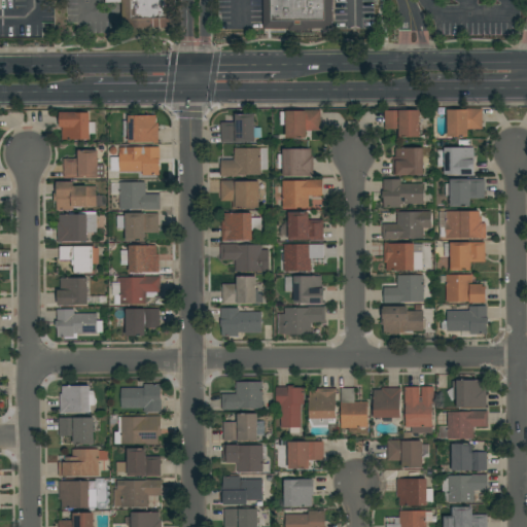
[(175,0),(176,28),(123,29),(123,3),(123,0),(175,0)]
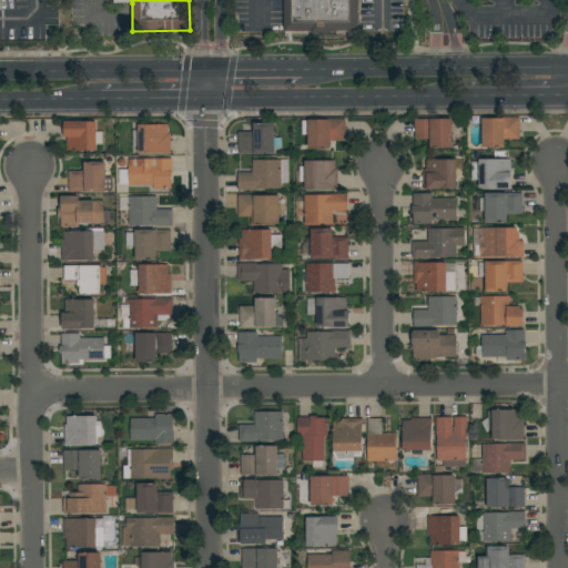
[(358,0),(359,31),(284,31),(284,0),(358,0)]
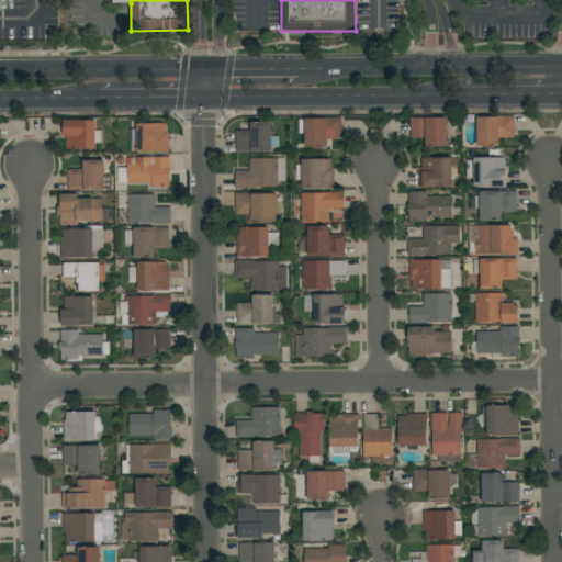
[(515,138),(499,138),(499,146),(478,146),(478,117),(496,116),(515,116),(515,138)]
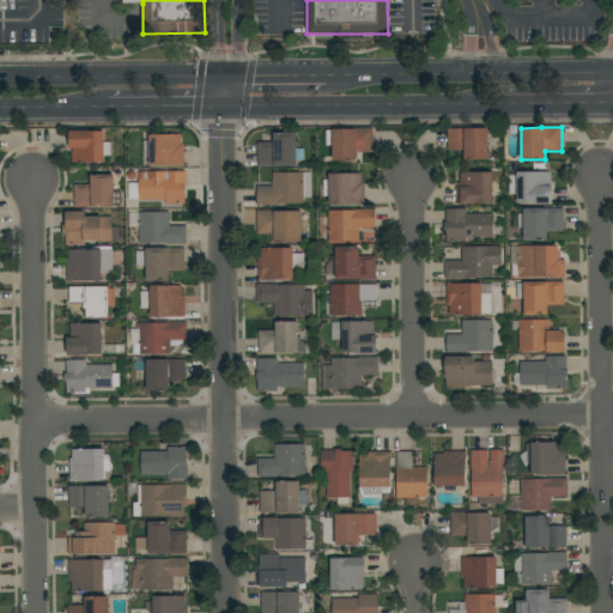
[(374,152),(357,152),(357,161),(333,161),(333,129),(374,128),(374,152)]
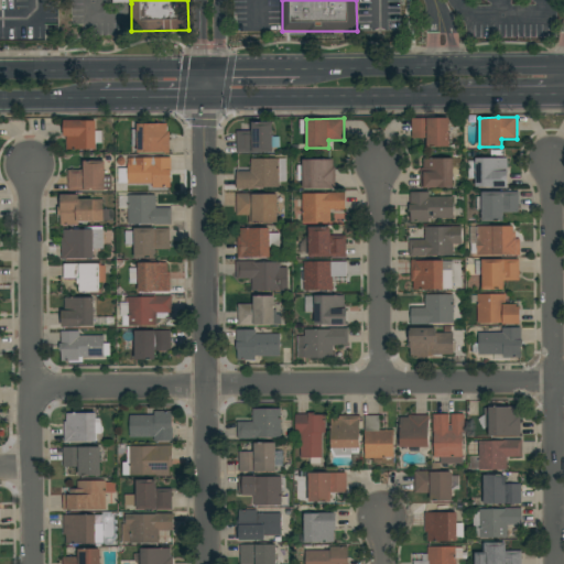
[(427,138),(412,138),(411,118),(449,118),(449,147),(427,147),(427,138)]
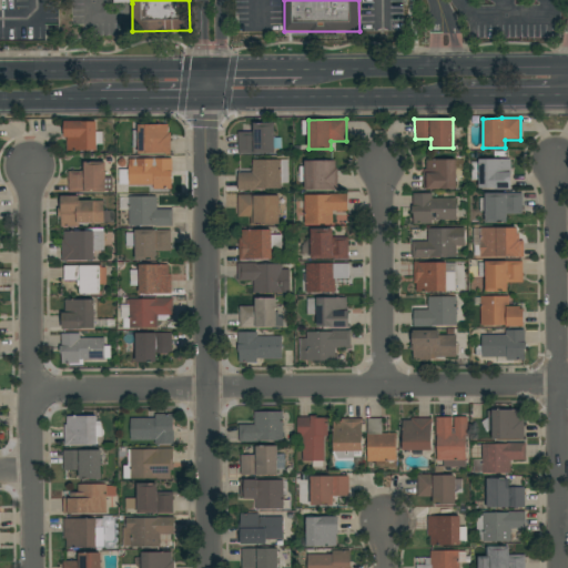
[(81,121),(81,122),(97,122),(97,132),(104,132),(104,144),(98,144),(98,151),(68,151),(67,138),(64,138),(64,121),(81,121)]
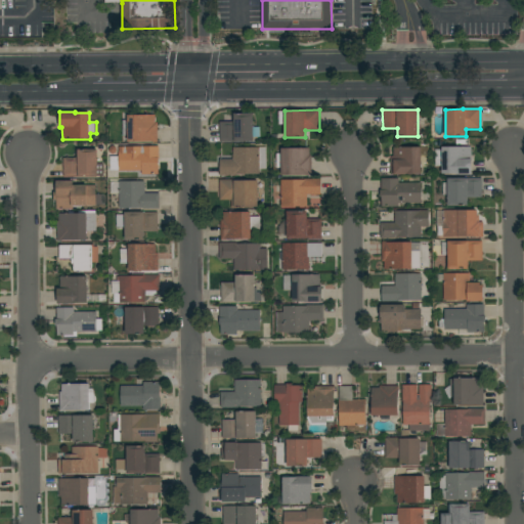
[(220,122),(234,122),(234,114),(254,114),(254,127),(260,127),(260,137),(254,137),(254,141),(220,141),(220,122)]
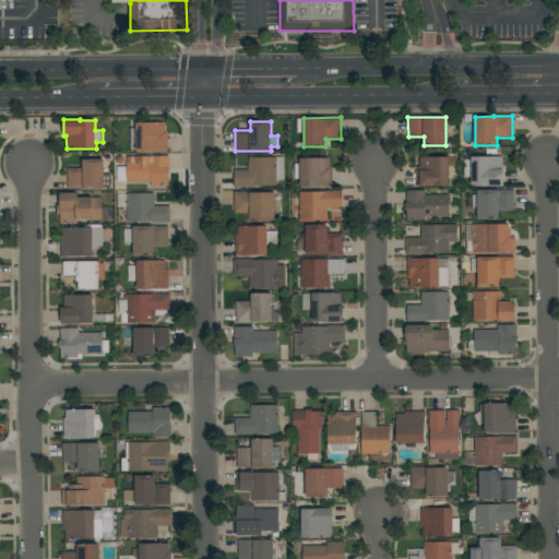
[(166,131),(168,131),(168,152),(163,152),(163,151),(137,151),(137,144),(131,145),(131,129),(137,129),(137,122),(166,122),(166,131)]
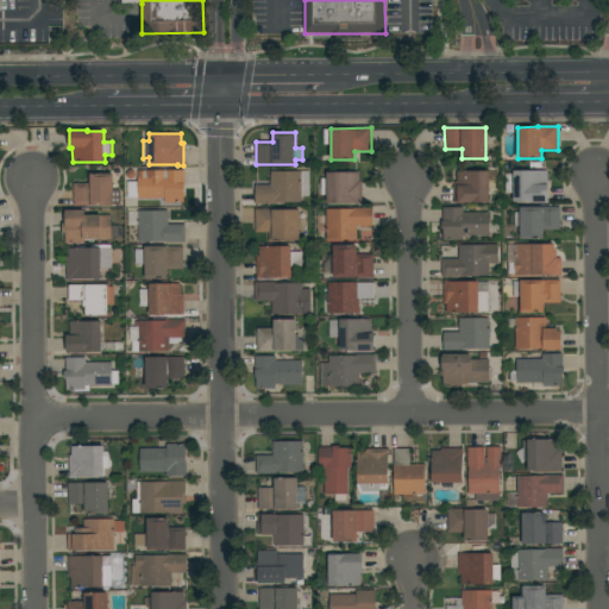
[(138,173),(146,173),(146,175),(164,175),(164,170),(184,170),(186,202),(165,202),(165,199),(138,199),(138,173)]
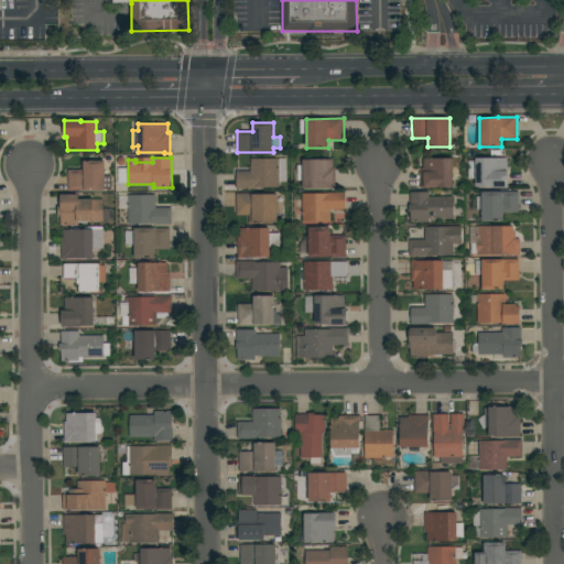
[(468,161),(476,161),(476,158),(508,158),(508,173),(507,173),(507,187),(490,187),(476,187),(476,179),(468,179),(468,161)]
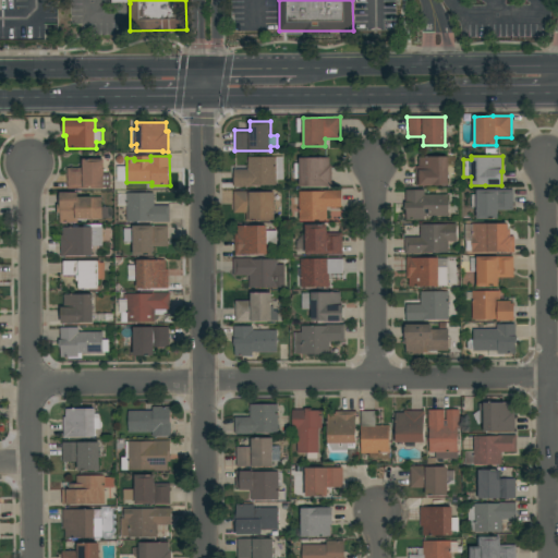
[(234,170),(249,169),(249,157),(283,157),(283,180),(277,180),(277,184),(276,184),(276,185),(234,186),(234,170)]
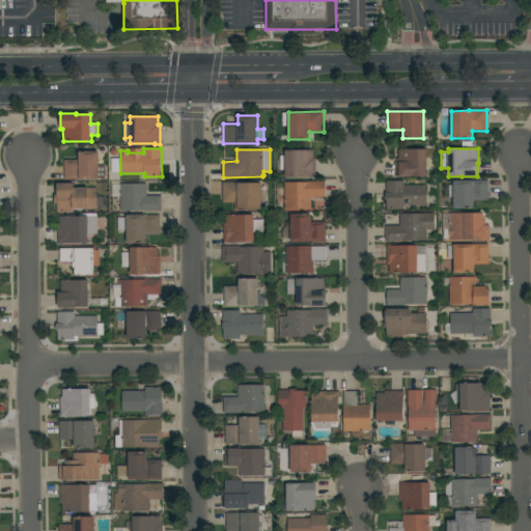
[(435,159),(427,159),(427,176),(396,176),(396,159),(399,159),(398,149),(427,149),(435,149),(435,159)]
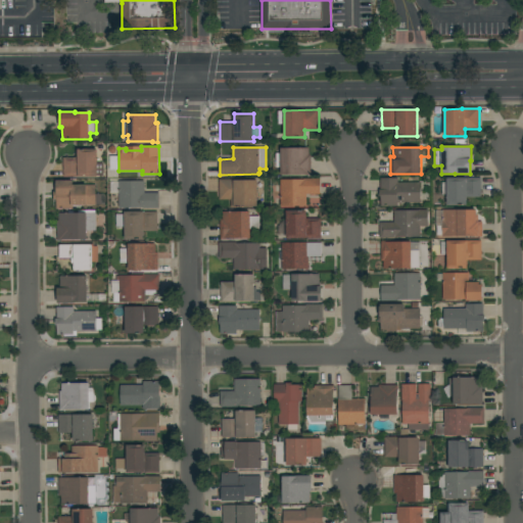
[(310,148),(310,155),(311,155),(311,176),(304,176),(304,175),(282,175),(282,168),(276,168),(276,153),(281,153),(281,148),(310,148)]
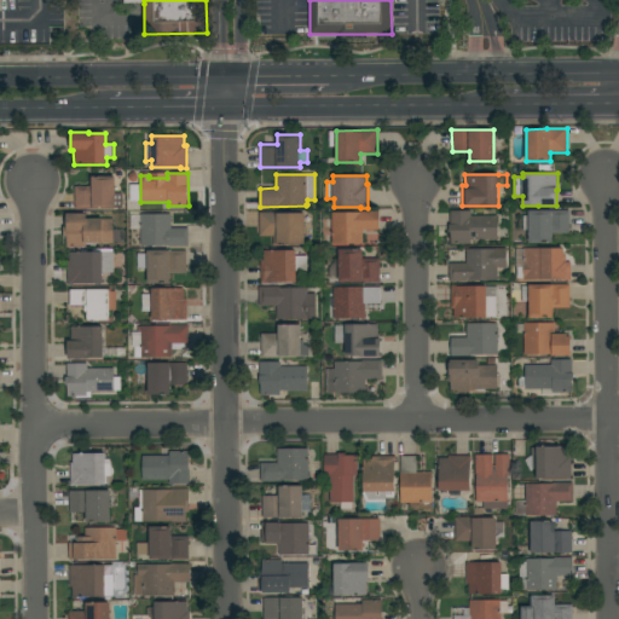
[(116,177),(116,209),(75,209),(75,186),(92,186),(92,177),(116,177)]
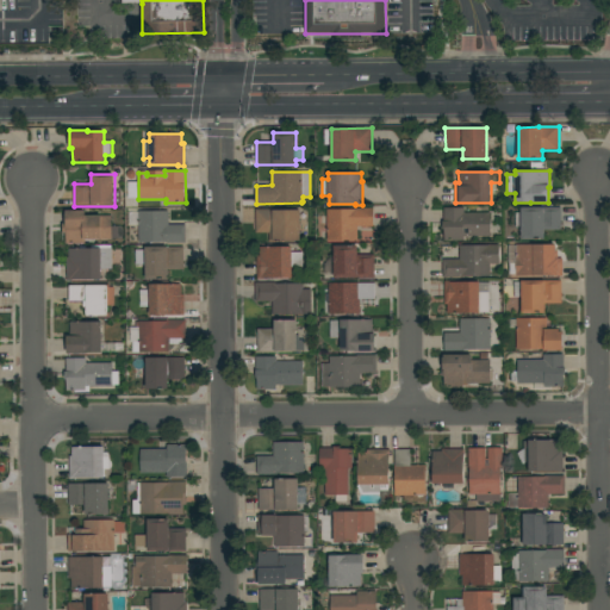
[(354,209),(373,207),(373,226),(358,226),(358,241),(328,241),(327,210),(354,209)]
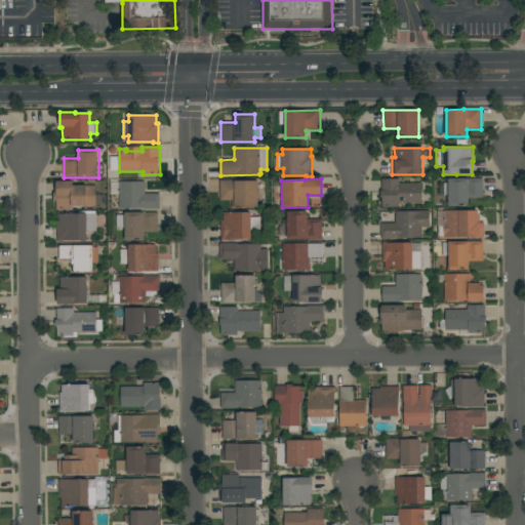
[(382,207),(382,198),(381,198),(380,191),(381,191),(381,178),(400,178),(400,184),(422,183),(422,203),(399,204),(399,207),(382,207)]
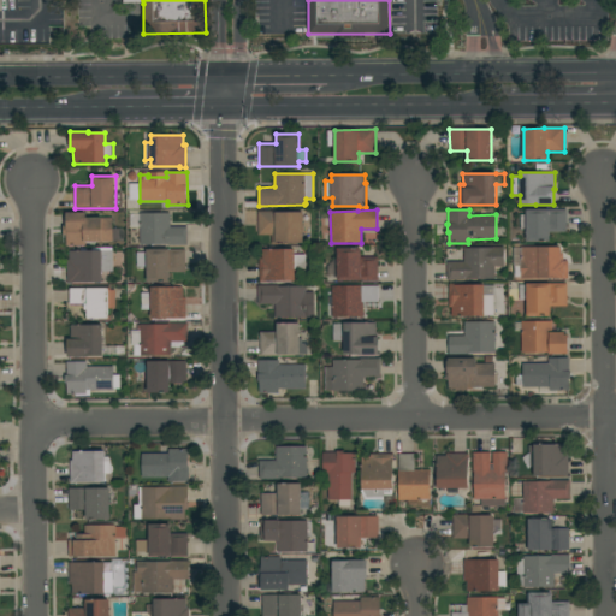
[(567,209),(567,232),(550,232),(550,242),(527,242),(527,230),(520,230),(520,214),(526,214),(526,209),(567,209)]
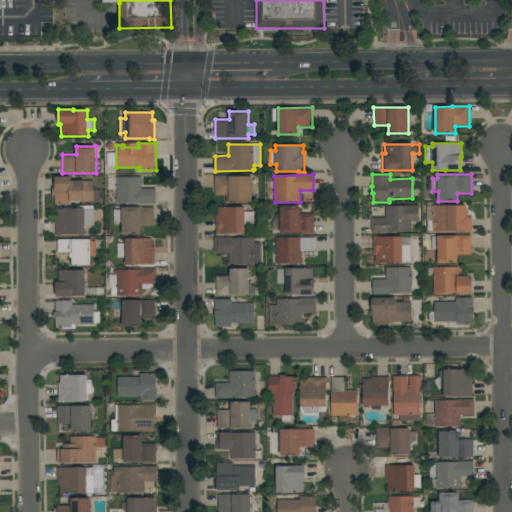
[(252,202),(226,203),(226,195),(215,196),(214,176),(252,176),(252,202)]
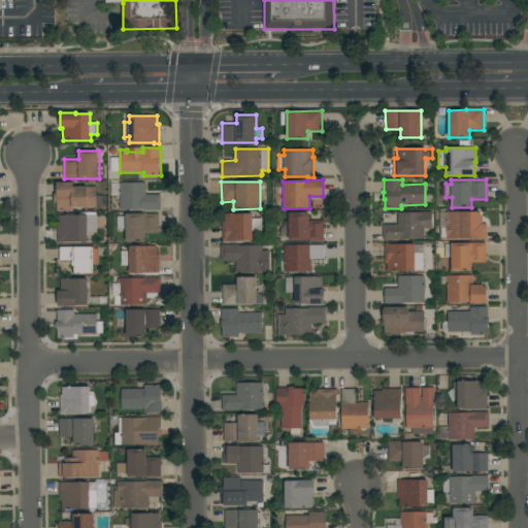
[(74,183),(74,187),(97,187),(97,196),(103,196),(103,206),(97,206),(97,207),(73,207),(73,210),(57,211),(57,202),(55,202),(54,194),(57,194),(57,183),(74,183)]
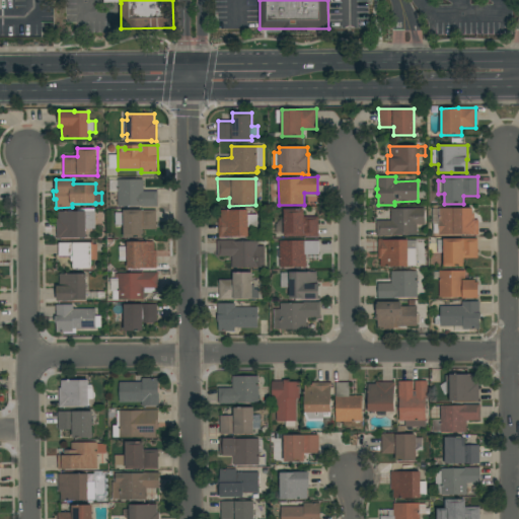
[(158,207),(142,207),(142,206),(118,207),(118,179),(144,179),(144,192),(158,192),(158,207)]
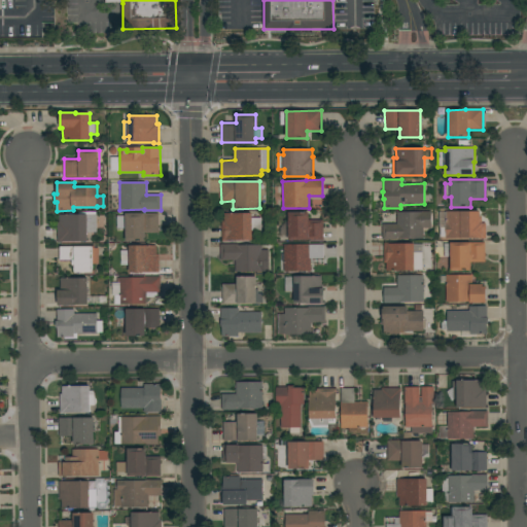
[(472,223),(487,223),(487,239),(469,239),(469,238),(446,239),(446,226),(440,226),(440,213),(446,212),(472,211),(472,223)]
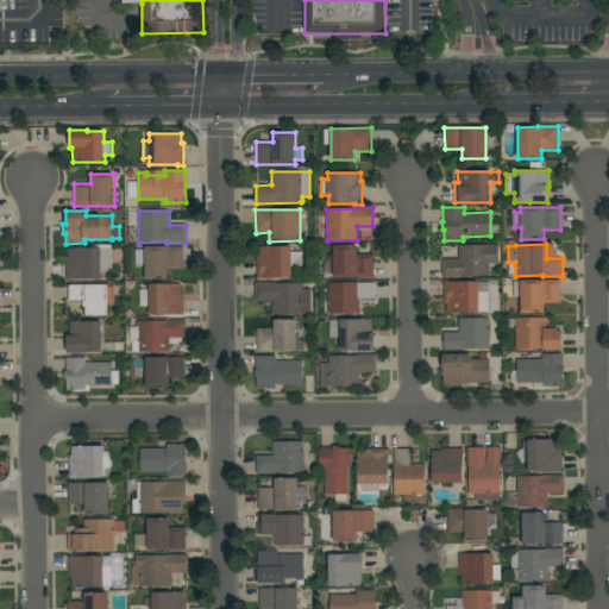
[(334,278),(333,245),(357,245),(357,255),(374,255),(374,277),(334,278)]
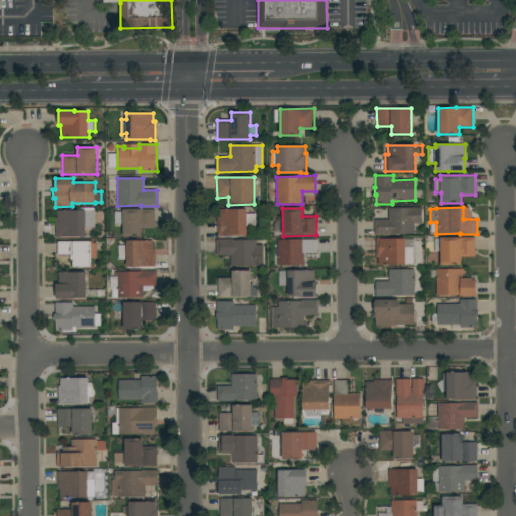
[(389,219),(389,208),(422,208),(422,224),(414,224),(414,234),(391,234),(391,235),(375,235),(375,220),(389,219)]
